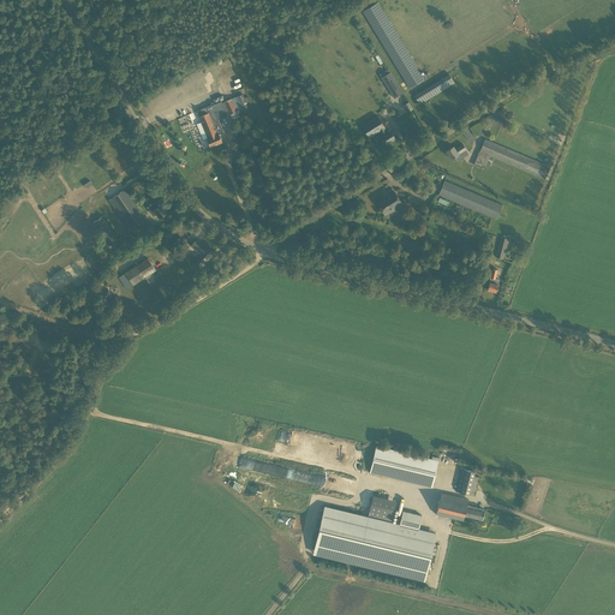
[(407,84),(401,88),(410,102),(413,100),(407,89),(430,76),(428,72),(423,75),(378,3),(363,11),(407,84)]
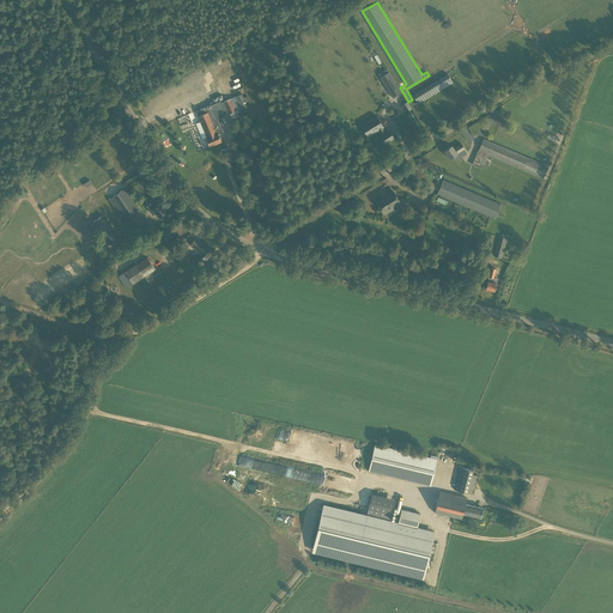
[(389,92),(393,97),(401,91),(389,72),(380,77),(389,92)]
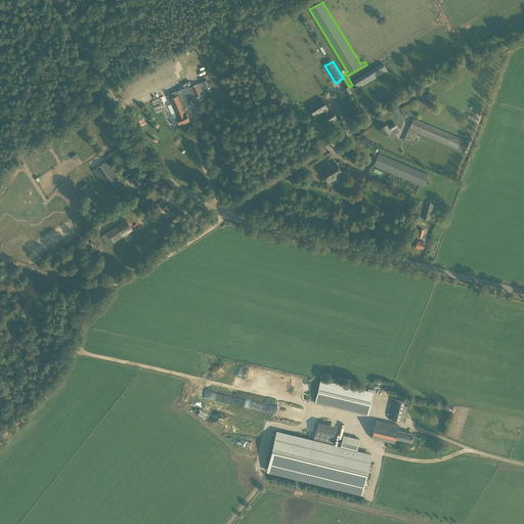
[(383,62),(352,80),(357,88),(387,71),(383,62)]
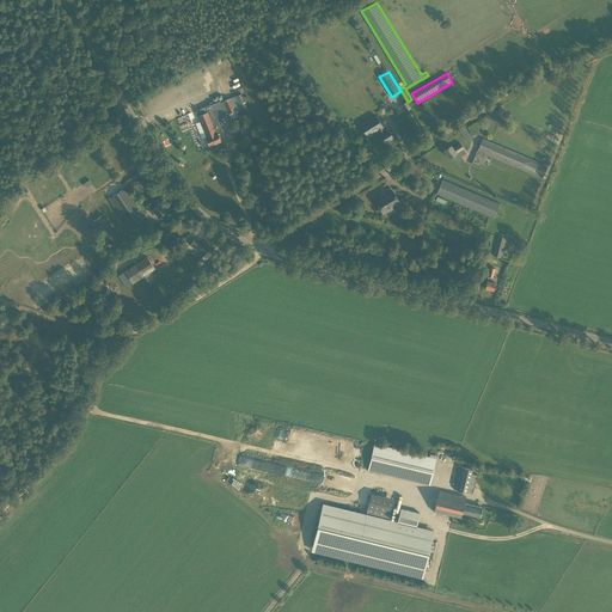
[(210,105),(206,106),(196,111),(197,116),(207,138),(206,138),(209,146),(226,140),(218,118),(230,114),(231,118),(237,116),(237,114),(239,114),(239,112),(242,111),(240,110),(249,106),(250,109),(252,108),(249,101),(250,99),(248,96),(246,96),(243,98),(242,93),(234,97),(234,96),(221,102),(220,101),(213,104),(212,102),(209,103),(210,105)]
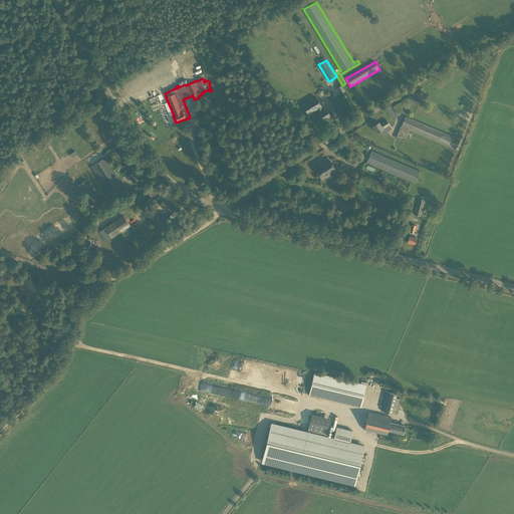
[(319,113),(322,119),(330,115),(326,109),(323,110),(321,106),(315,97),(302,105),(308,114),(316,109),(319,113)]
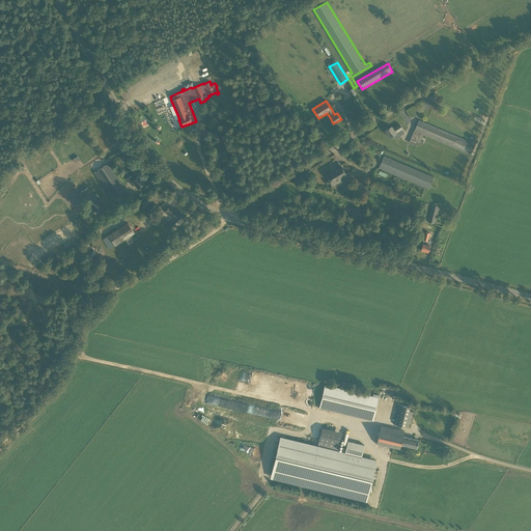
[(158,113),(165,110),(162,102),(154,105),(158,113)]
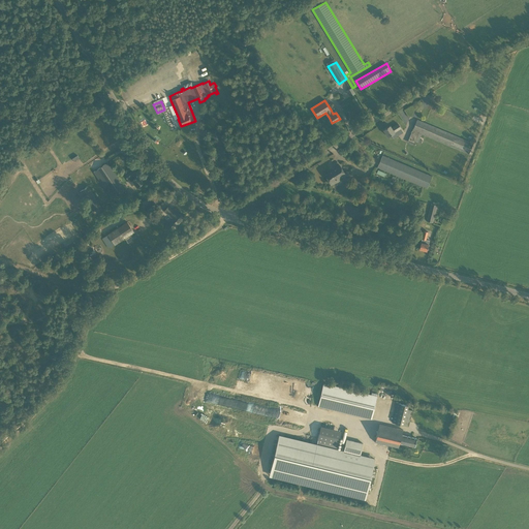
[(473,144),(417,120),(407,143),(413,146),(415,141),(418,143),(418,142),(422,143),(423,139),(419,138),(422,134),(418,133),(418,132),(469,154),(473,144)]
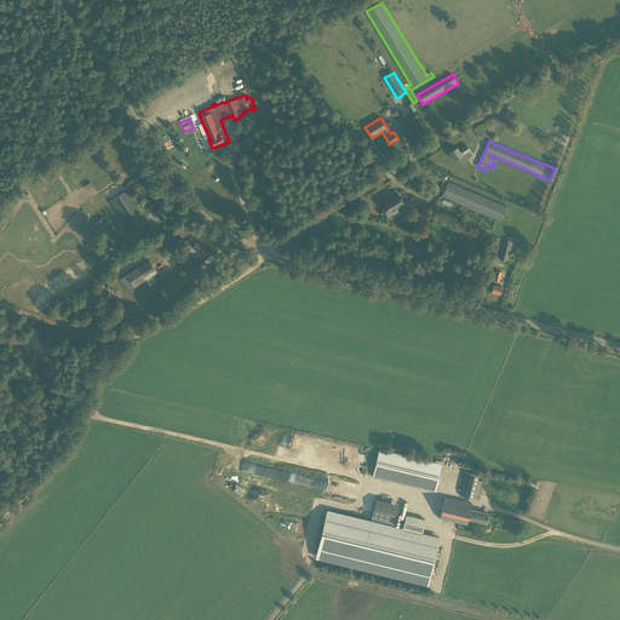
[(457,148),(449,153),(454,160),(463,155),(470,150),(466,145),(459,150),(457,148)]
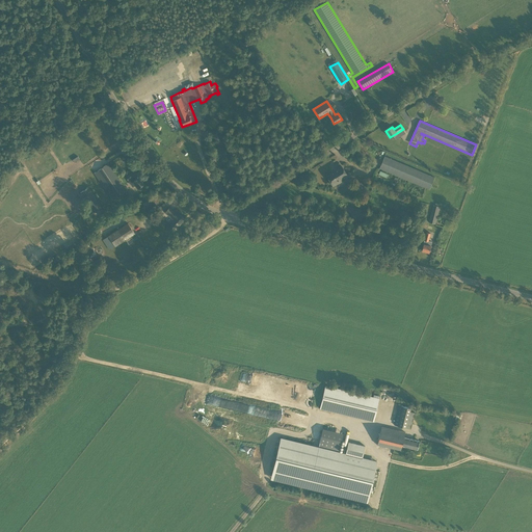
[(429,189),(434,178),(384,156),(379,168),(429,189)]
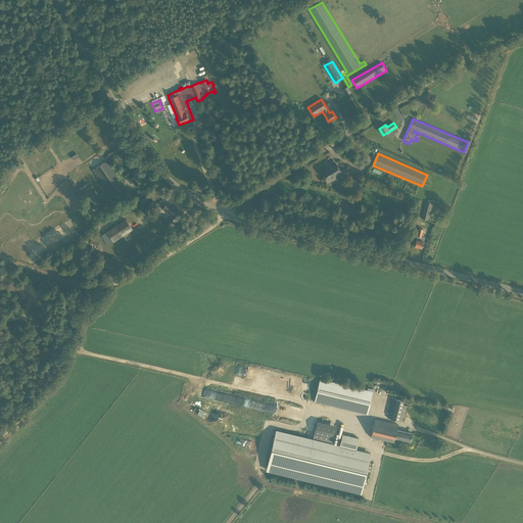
[(123,184),(119,177),(106,160),(92,170),(110,197),(114,194),(119,192),(125,187),(123,184)]
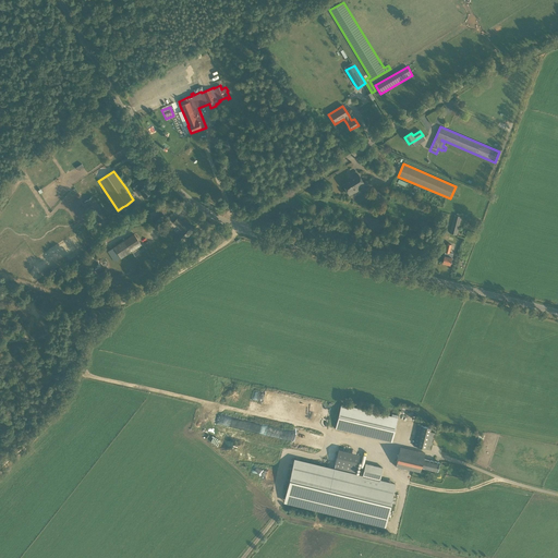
[(343,185),(348,193),(350,195),(360,190),(358,186),(364,183),(359,174),(350,179),(351,180),(343,185)]
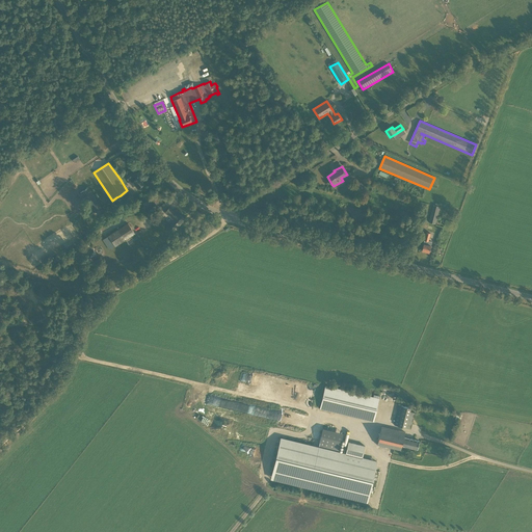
[(137,188),(144,184),(139,177),(138,177),(136,175),(137,174),(135,170),(126,177),(130,183),(133,182),(137,188)]
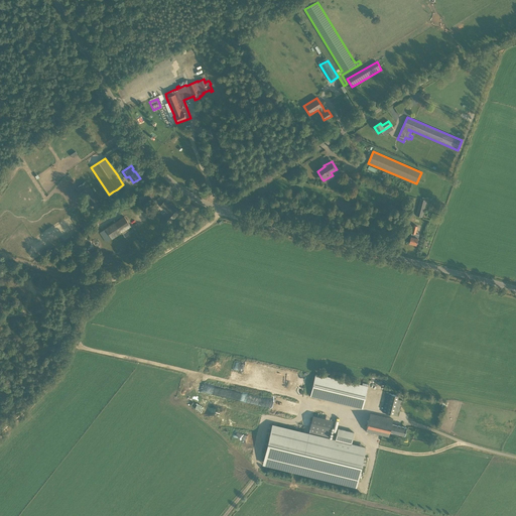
[(99,201),(94,194),(86,181),(78,186),(91,206),(99,201)]
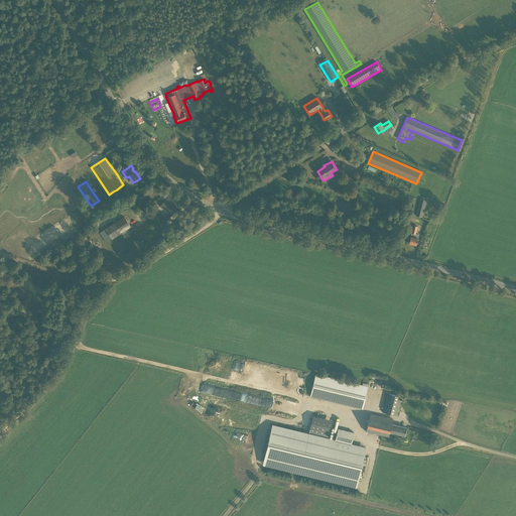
[(423,212),(426,201),(420,199),(416,216),(422,217),(422,215),(423,212)]
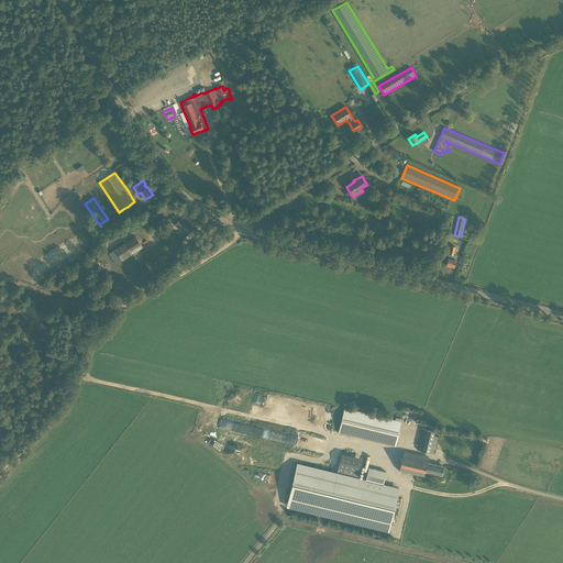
[(185,241),(186,243),(196,232),(189,227),(188,228),(179,220),(175,224),(184,232),(177,241),(181,245),(185,241)]
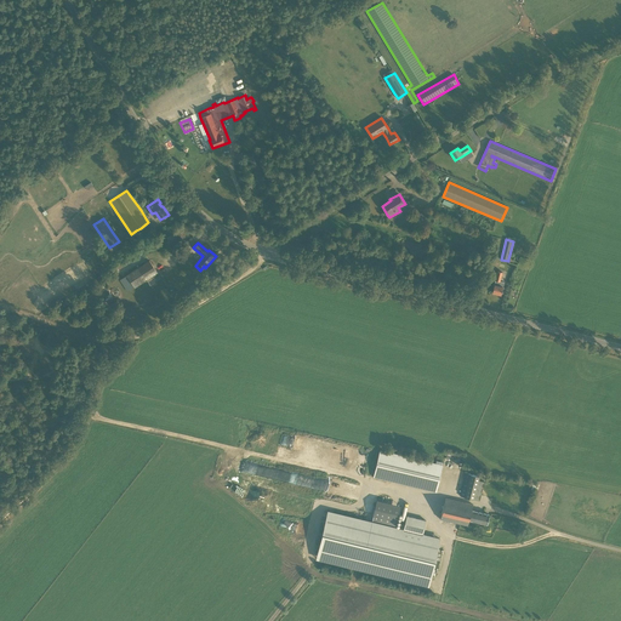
[(160,278),(159,277),(149,260),(121,279),(129,291),(146,279),(149,285),(160,278)]
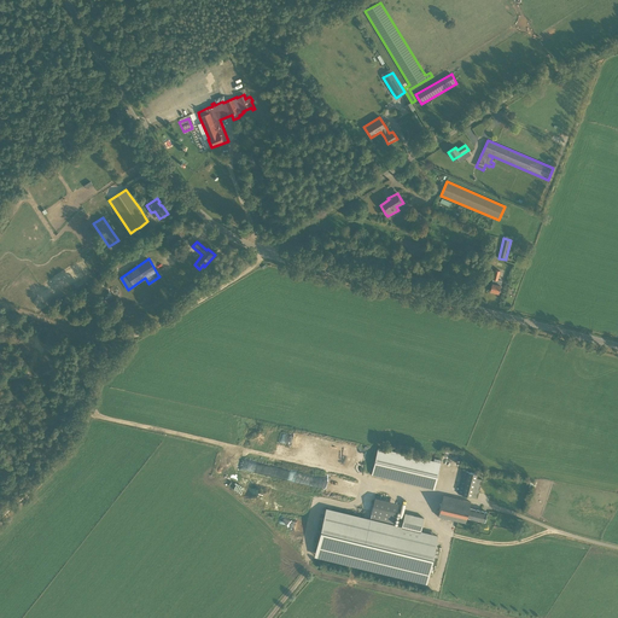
[(491,284),(490,291),(499,293),(500,285),(501,281),(497,280),(500,270),(495,269),(493,279),(491,284)]
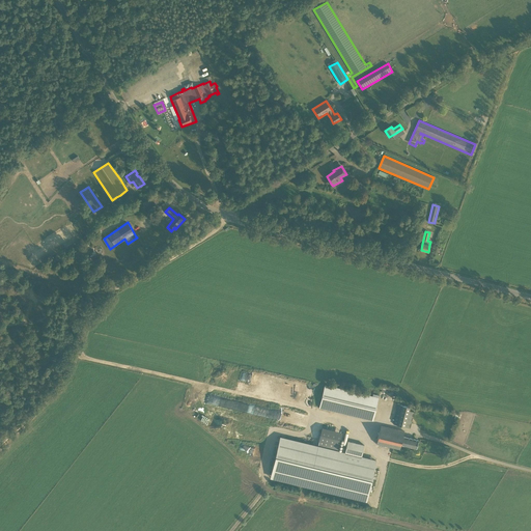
[(378,398),(347,391),(325,386),(319,407),(372,420),(378,398)]
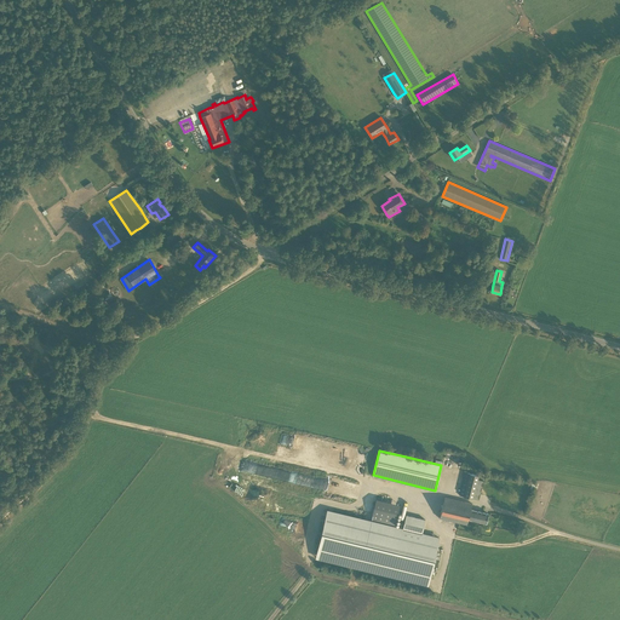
[(474,499),(478,476),(465,472),(459,495),(474,499)]
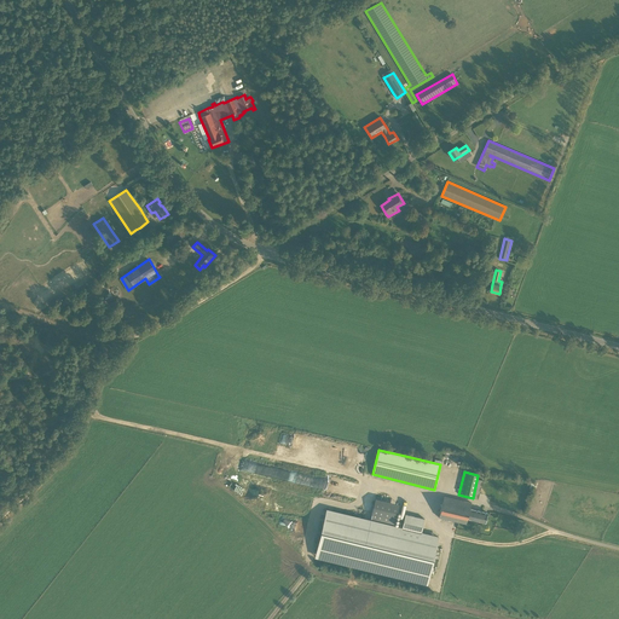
[(444,496),(439,518),(466,524),(467,519),(485,524),(487,513),(469,509),(472,503),(444,496)]
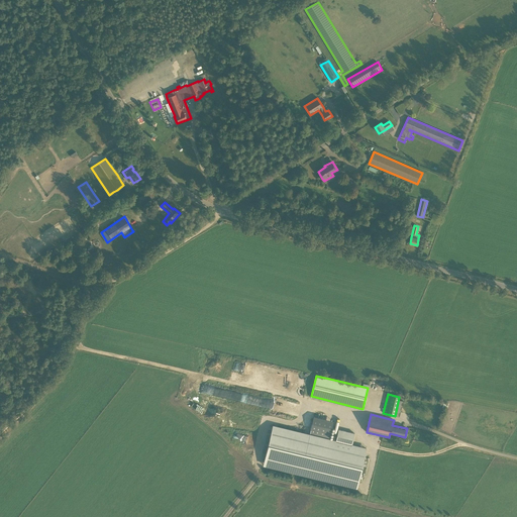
[(329,438),(333,421),(313,416),(309,433),(329,438)]
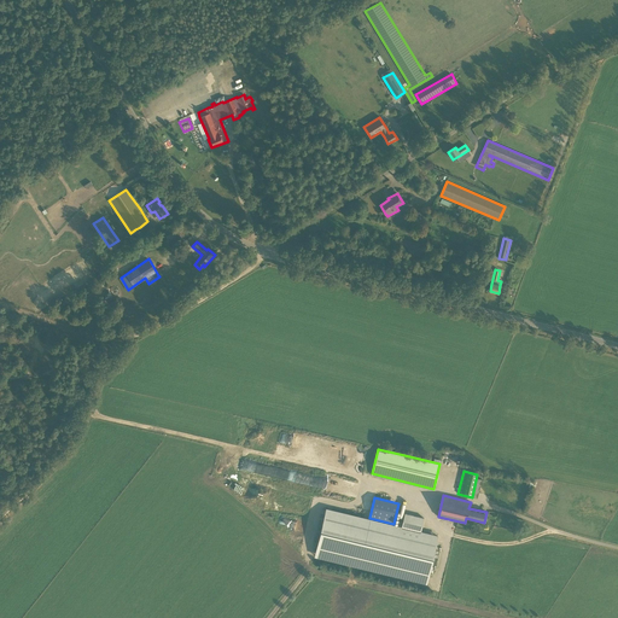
[(404,513),(401,528),(326,509),(315,555),(426,583),(438,537),(420,532),(424,518),(404,513)]
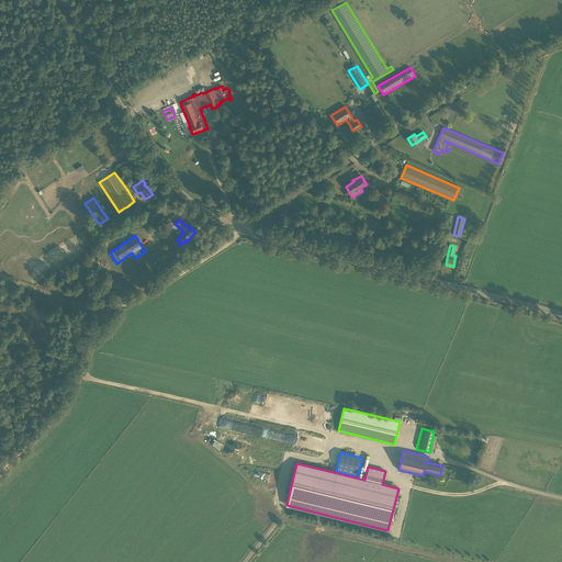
All buildings are outlined.
